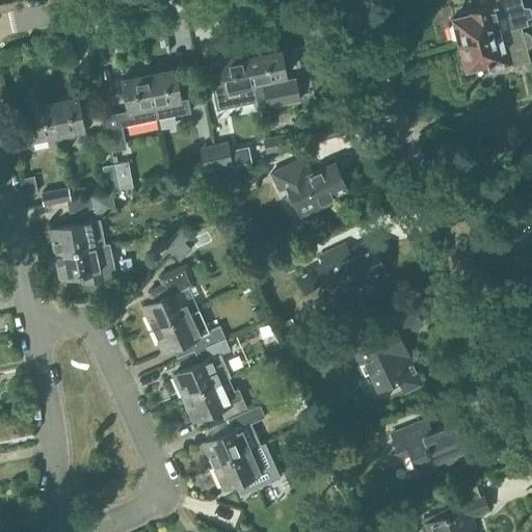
[(448,26),(451,38),(460,43),(522,27),(522,26),(528,25),(527,20),(531,16),(531,15),(530,6),(524,6),(522,0),(495,0),(497,3),(462,11),(463,15),(453,18),(453,19),(448,26)]
